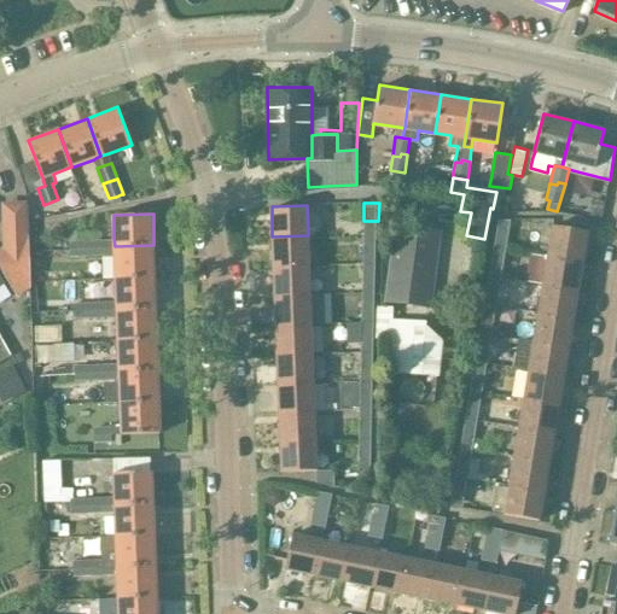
[(394,222),(384,300),(431,307),(442,228),(394,222)]
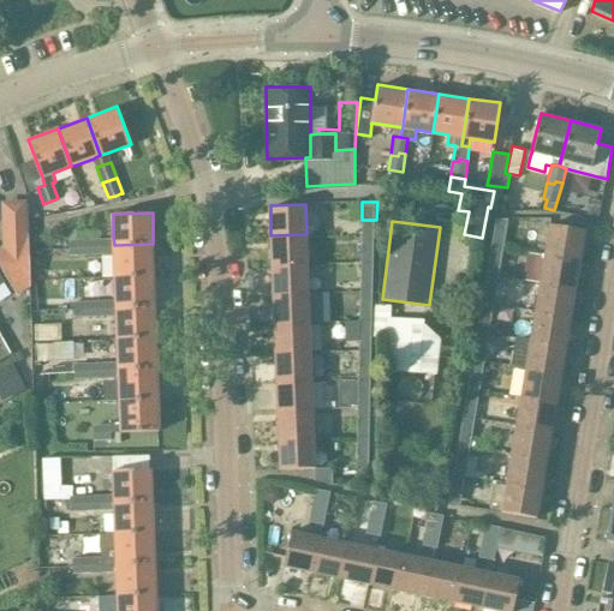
[(550,223),(546,252),(580,258),(585,229),(550,223)]
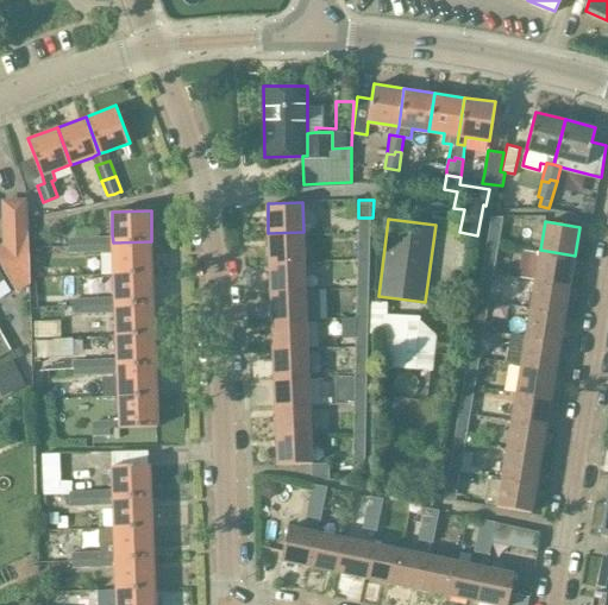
[(487,225),(484,240),(499,243),(501,227),(487,225)]
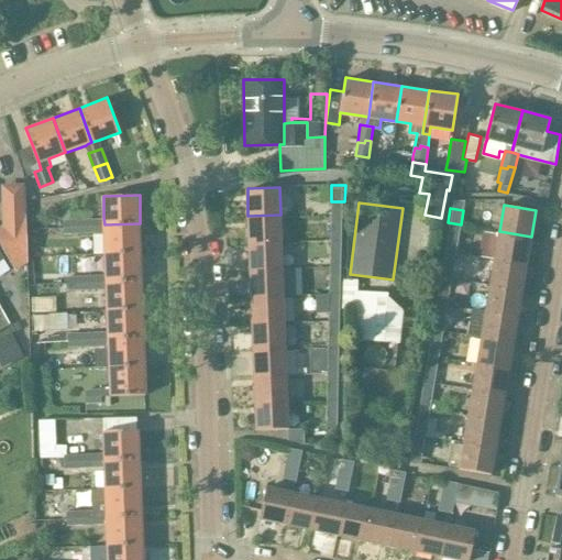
[(2,224),(0,226),(0,243),(17,270),(28,262),(25,211),(2,224)]
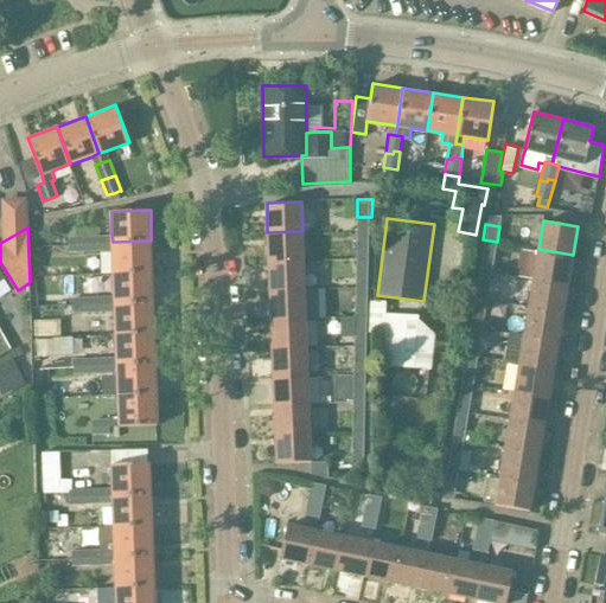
[(303,231),(267,232),(268,261),(304,260),(303,231)]
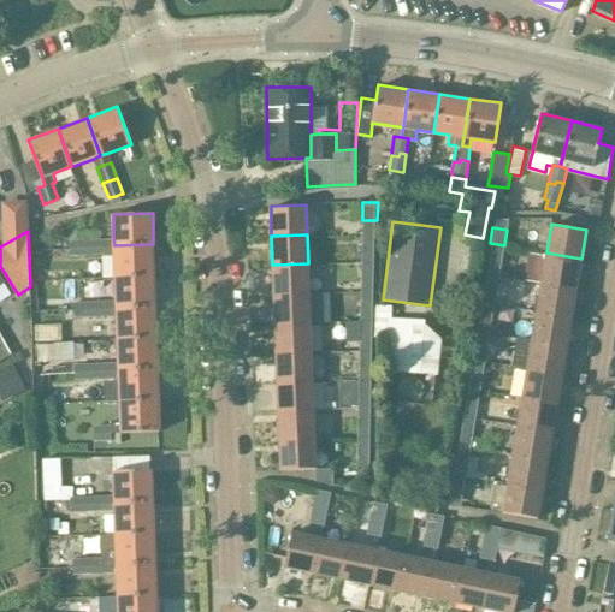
[(87,238),(70,239),(70,248),(70,255),(87,254),(87,238)]
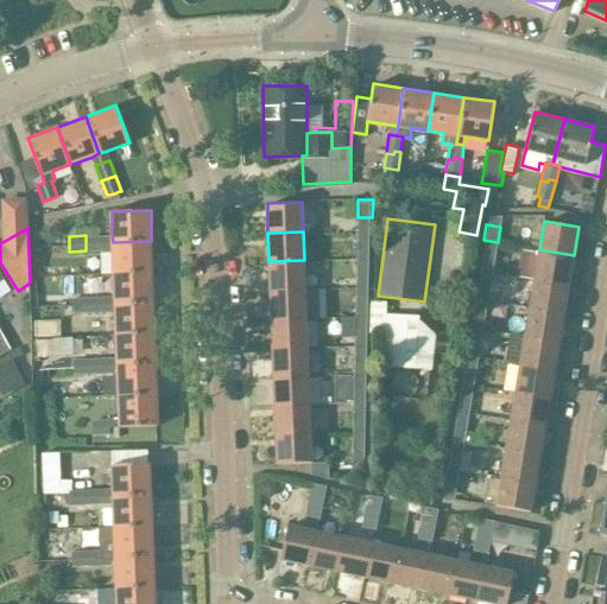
[(102,235),(86,235),(86,250),(103,250),(102,243),(102,235)]
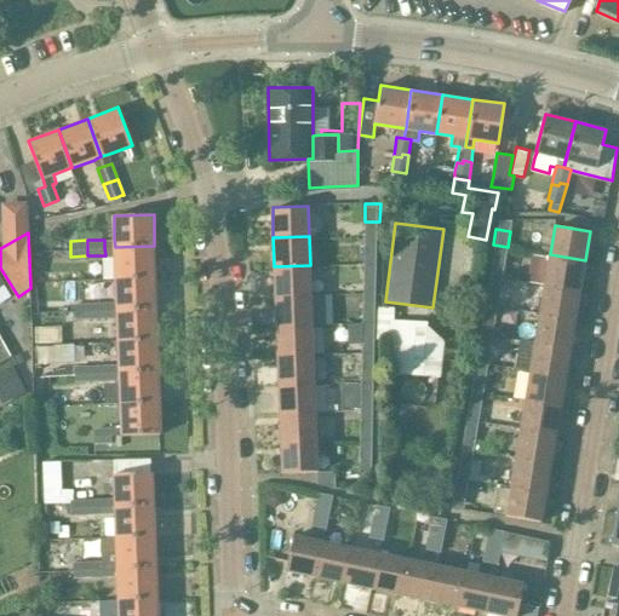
[(364,243),(364,263),(379,263),(380,243),(364,243)]
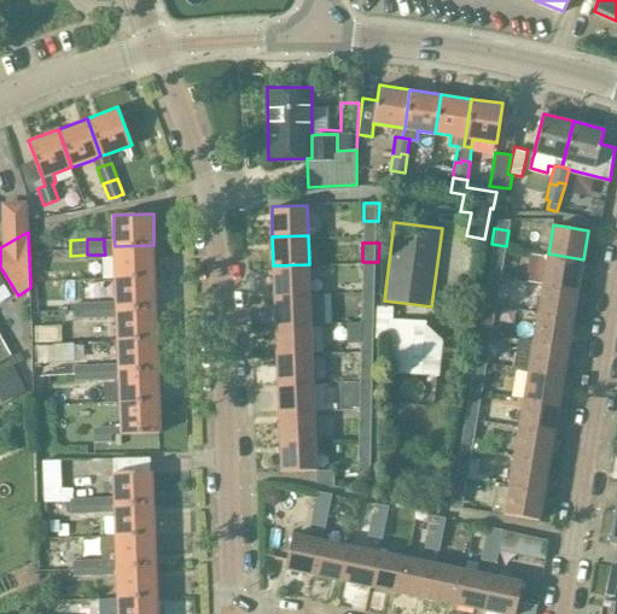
[(488,261),(504,263),(506,246),(492,244),(488,261)]
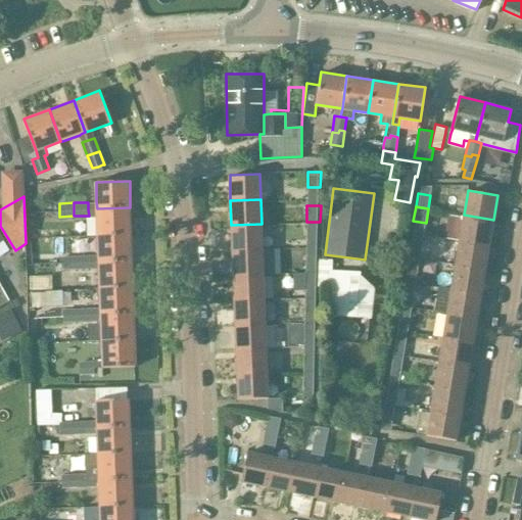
[(130,207),(97,208),(97,215),(97,235),(131,234),(130,207)]
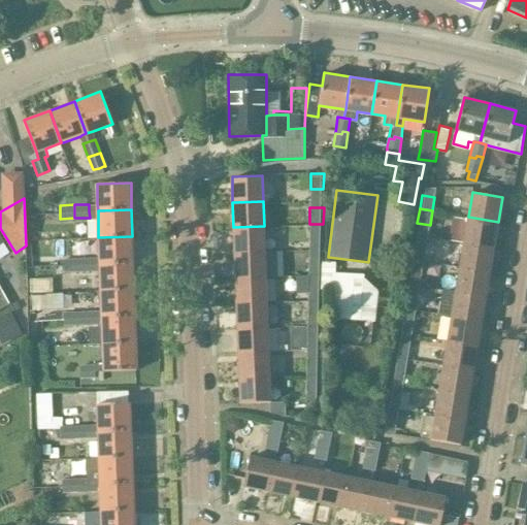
[(468,217),(464,241),(494,247),(498,222),(468,217)]
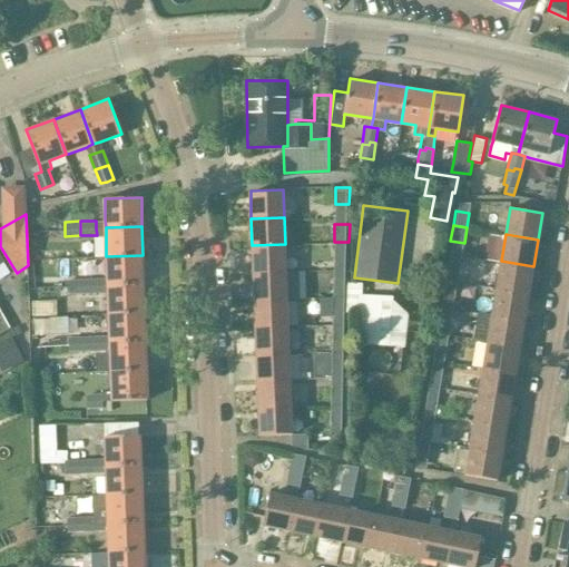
[(334,255),(349,256),(349,242),(334,242),(334,255)]
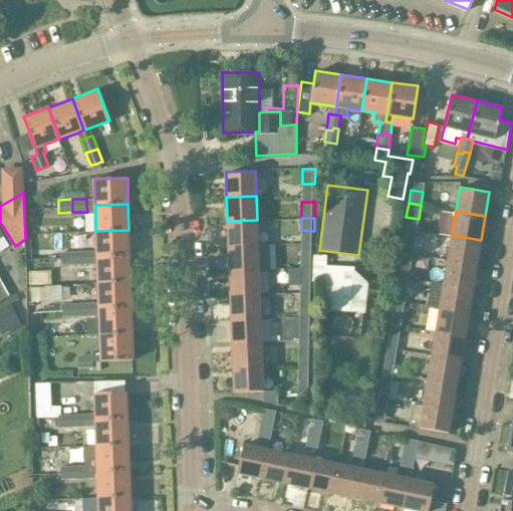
[(227,221),(228,245),(258,244),(257,220),(227,221)]
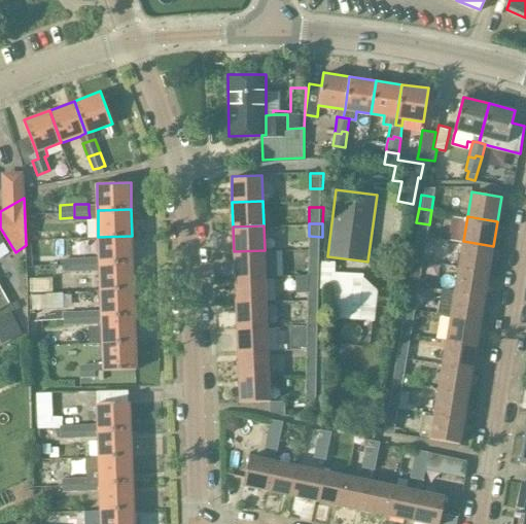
[(132,236),(98,237),(99,256),(99,264),(133,262),(132,236)]
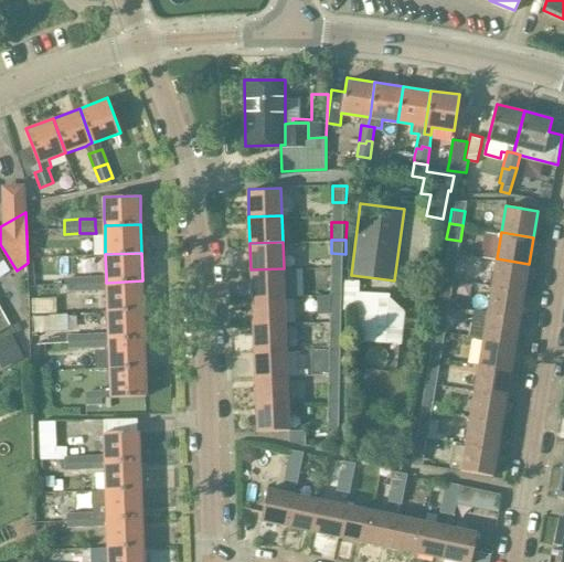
[(529,264),(497,258),(492,285),(524,290),(529,264)]
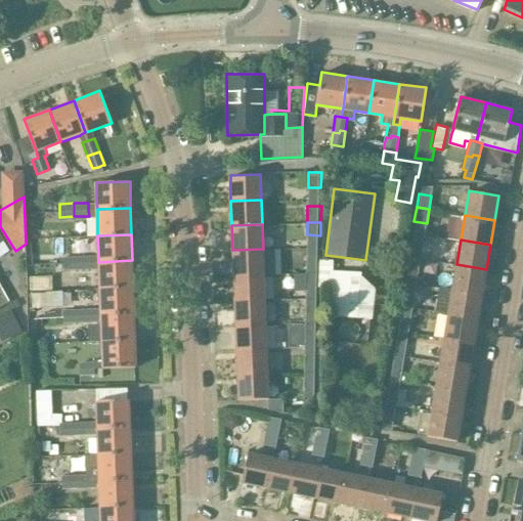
[(410,242),(408,256),(421,258),(423,244),(410,242)]
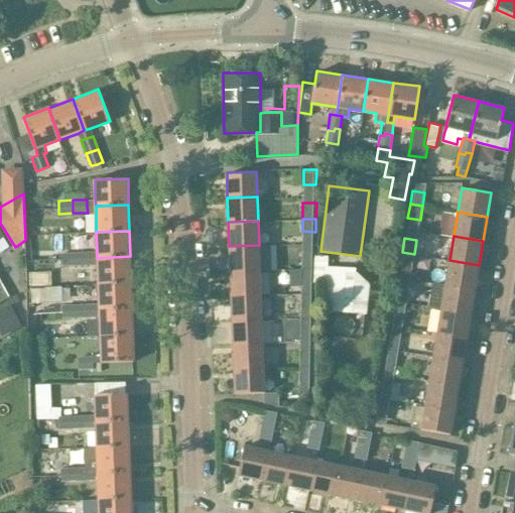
[(260,269),(259,245),(229,246),(230,270),(260,269)]
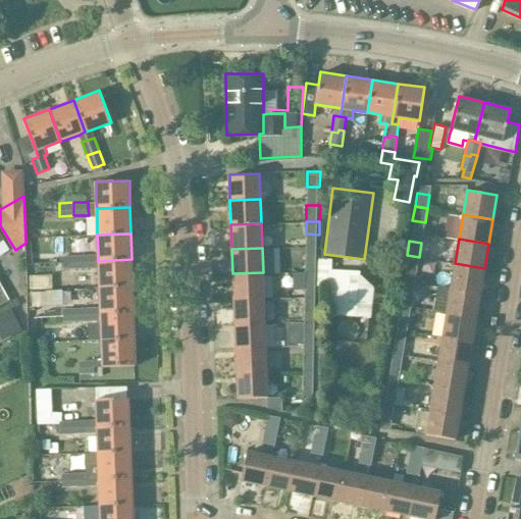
[(89,254),(74,255),(75,267),(90,267),(90,261),(89,254)]
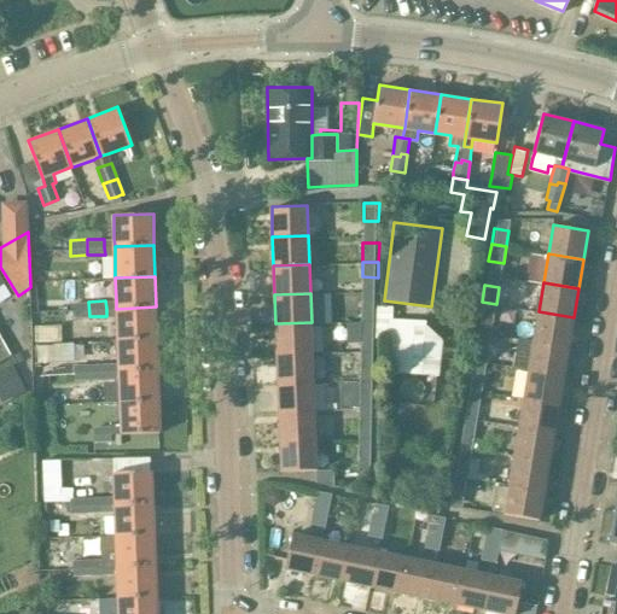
[(88,302),(71,302),(73,310),(73,317),(89,316),(88,302)]
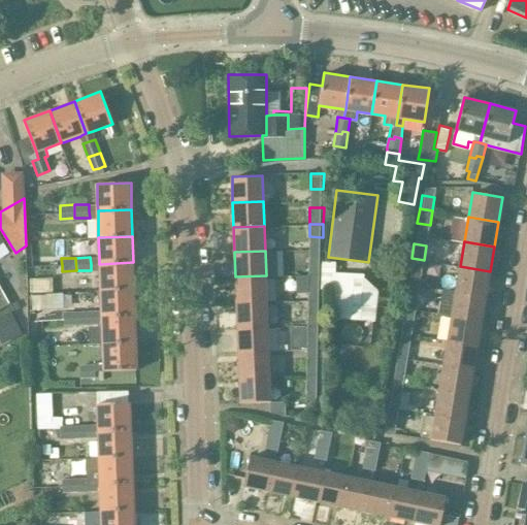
[(412,258),(408,273),(422,274),(424,260),(412,258)]
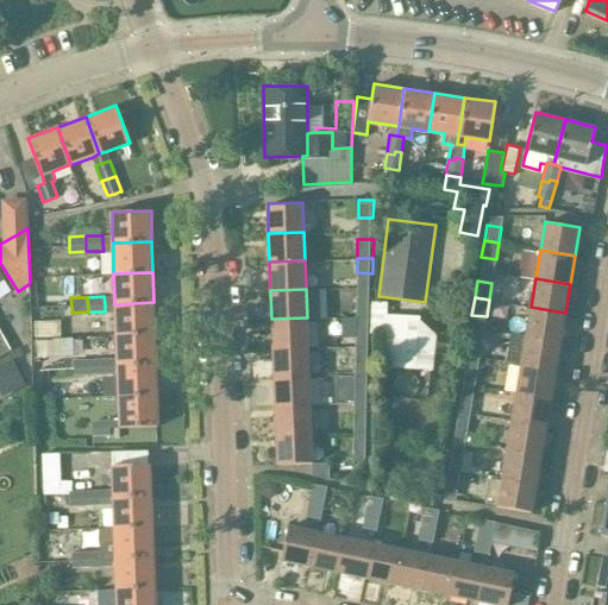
[(356,300),(356,316),(376,316),(376,301),(356,300)]
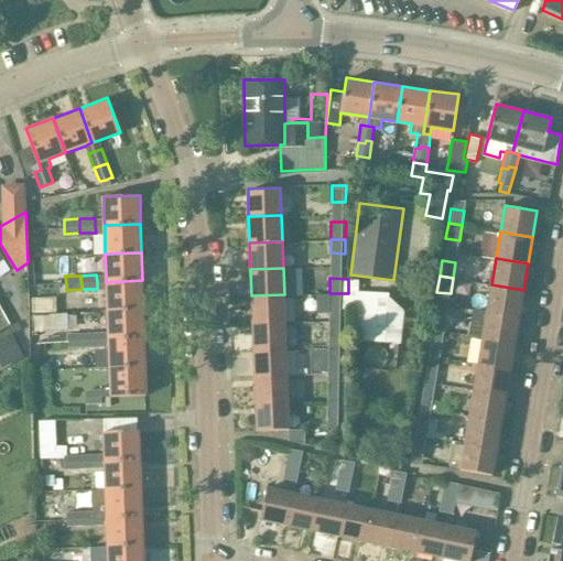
[(358,290),(358,279),(348,279),(348,293),(348,309),(352,309),(352,340),(400,342),(403,312),(388,310),(389,292),(358,290)]
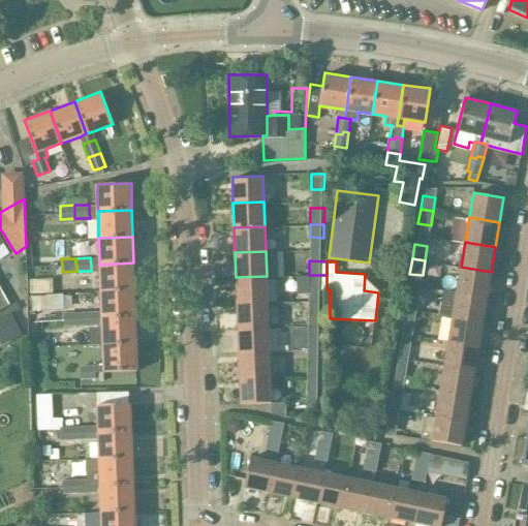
[(133,263),(99,265),(100,271),(100,290),(134,289),(133,263)]
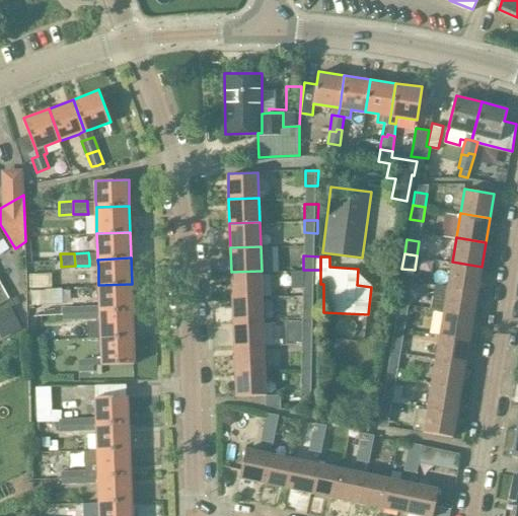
[(482,267),(452,262),(448,286),(477,290),(482,267)]
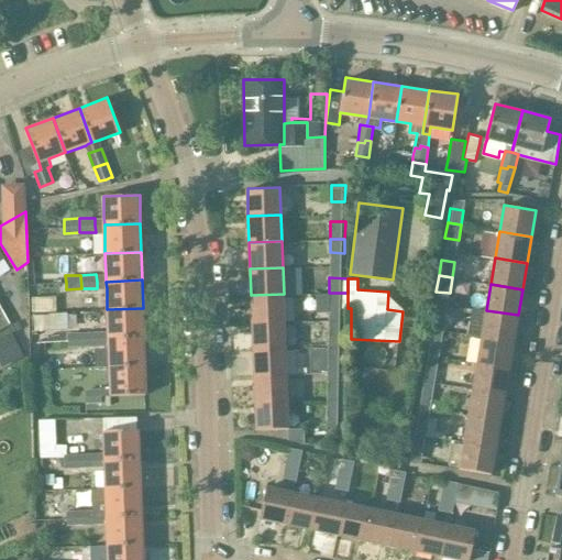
[(348,308),(348,293),(329,293),(328,307),(348,308)]
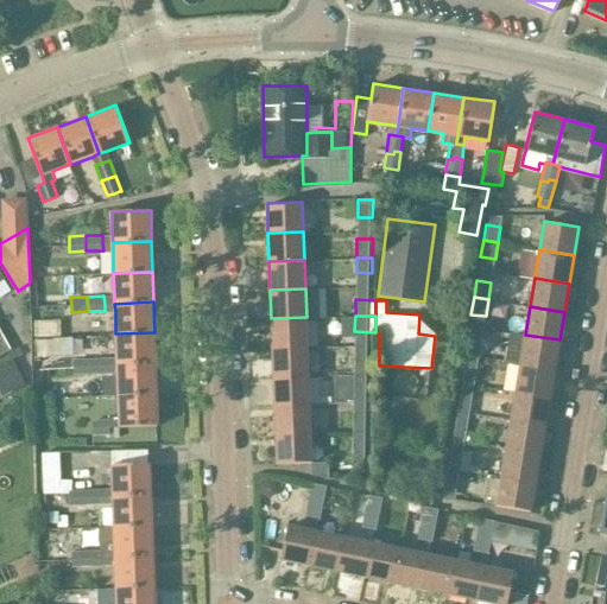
[(308,345),(307,317),(271,318),(272,347),(308,345)]
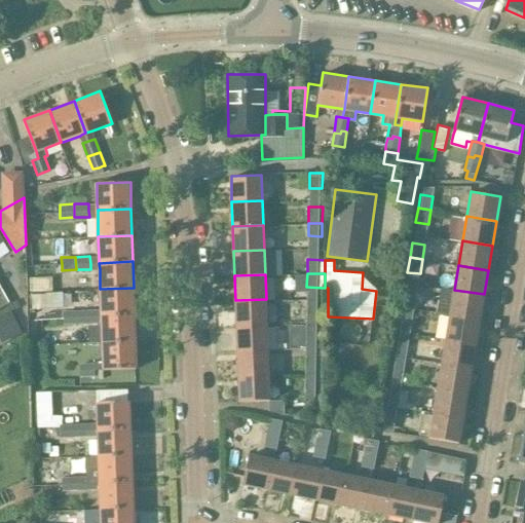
[(134,288),(100,289),(101,309),(101,315),(135,313),(134,288)]
